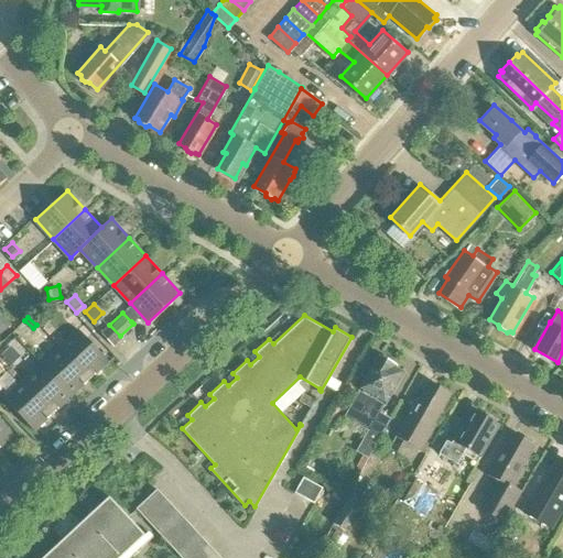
[(78,327),(58,346),(88,378),(108,359),(78,327)]
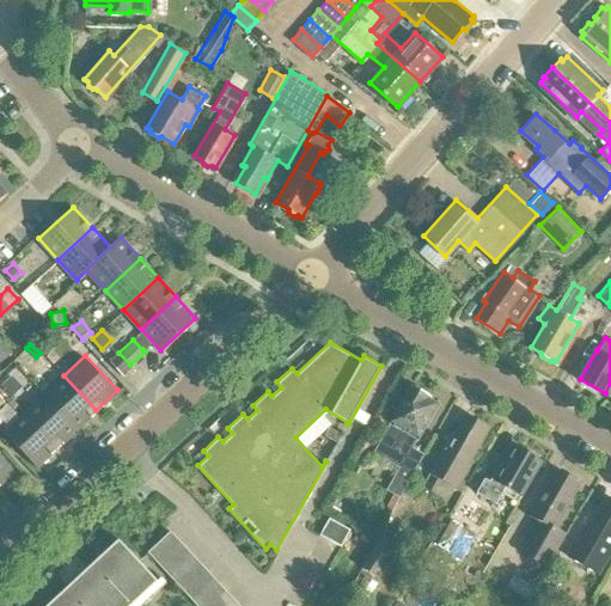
[(0,384),(8,392),(19,383),(11,373),(0,384)]
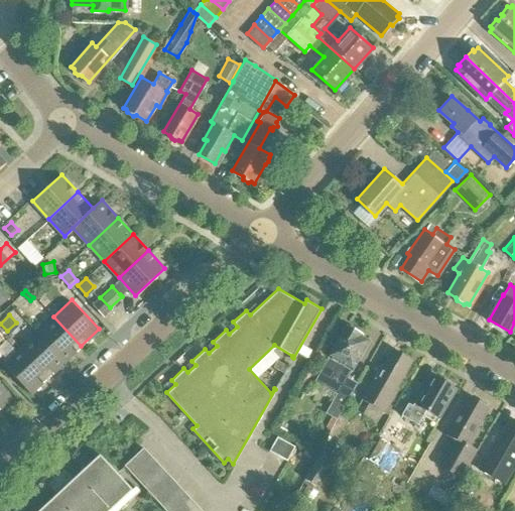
[(53,316),(37,332),(65,361),(81,346),(53,316)]
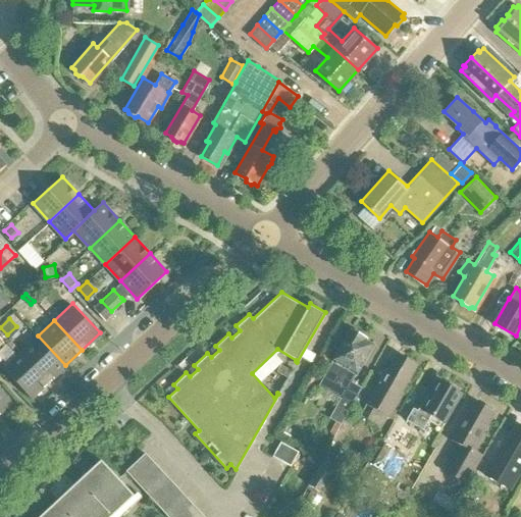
[(363,335),(364,333),(354,328),(353,329),(351,328),(319,384),(342,397),(332,412),(343,418),(357,394),(347,388),(372,344),(365,340),(364,340),(366,337),(363,335)]
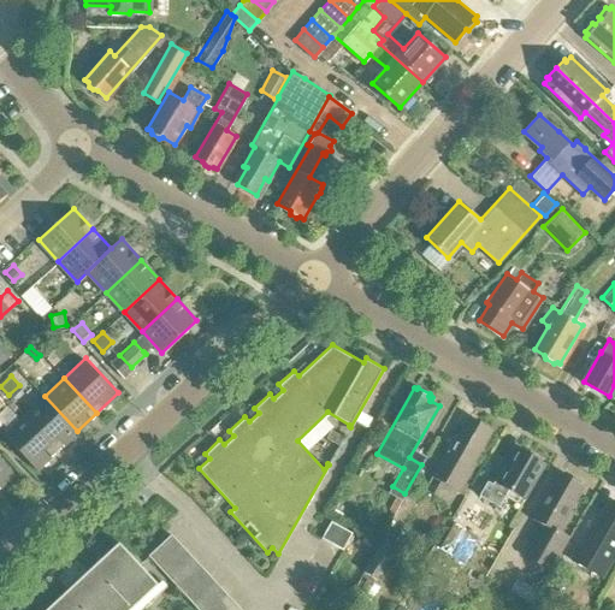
[(45,396),(25,414),(58,449),(77,431),(45,396)]
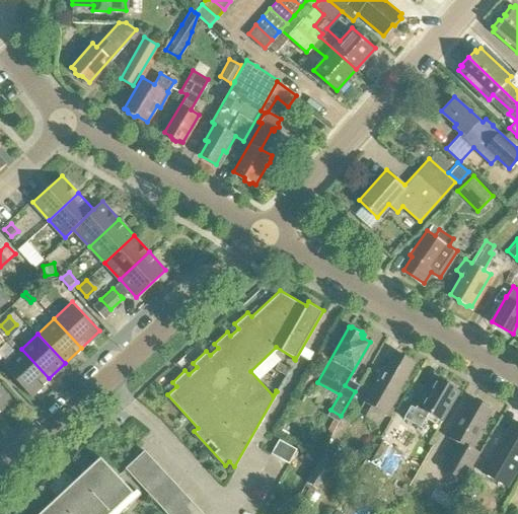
[(49,378),(21,349),(3,365),(30,394),(49,378)]
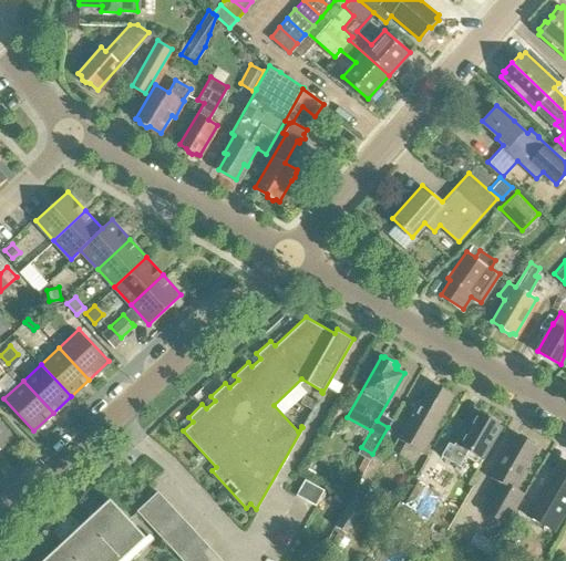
[(421,401),(419,400),(397,436),(423,452),(438,426),(435,425),(453,394),(432,382),(421,401)]
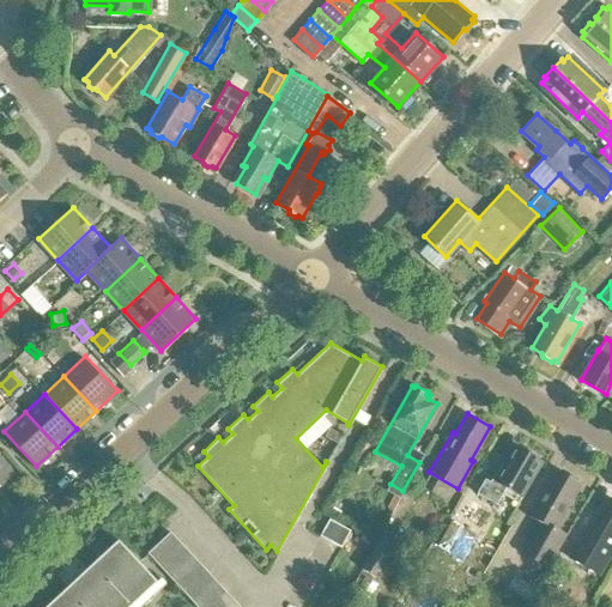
[(337,441),(341,432),(328,425),(323,433),(337,441)]
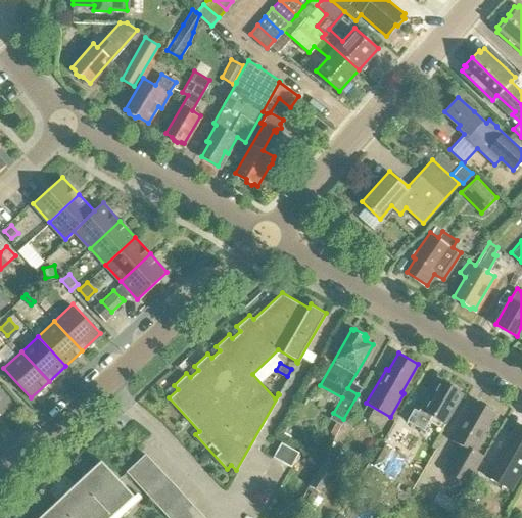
[(408,419),(424,428),(432,415),(446,423),(463,392),(460,391),(460,387),(455,384),(452,386),(440,380),(430,399),(427,397),(419,411),(414,408),(408,419)]
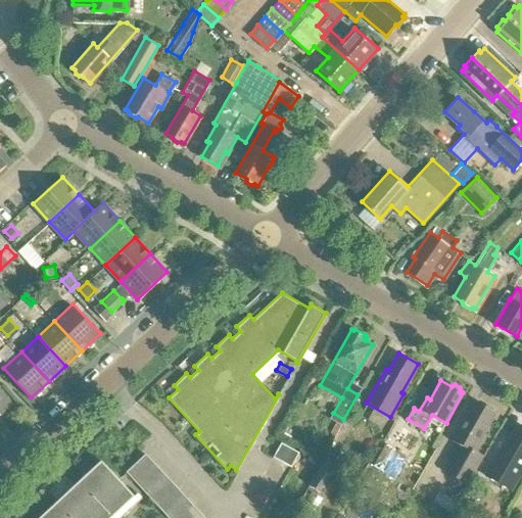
[(0,412),(11,402),(0,388),(0,412)]
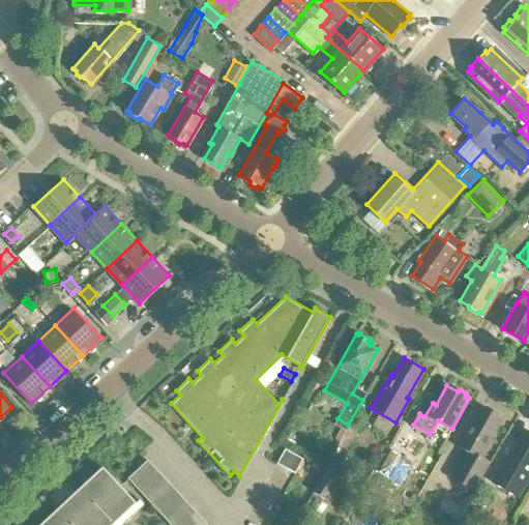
[(459,445),(466,450),(450,476),(472,489),(490,460),(480,455),(502,416),(499,415),(501,412),(496,409),(493,412),(481,405),(459,445)]
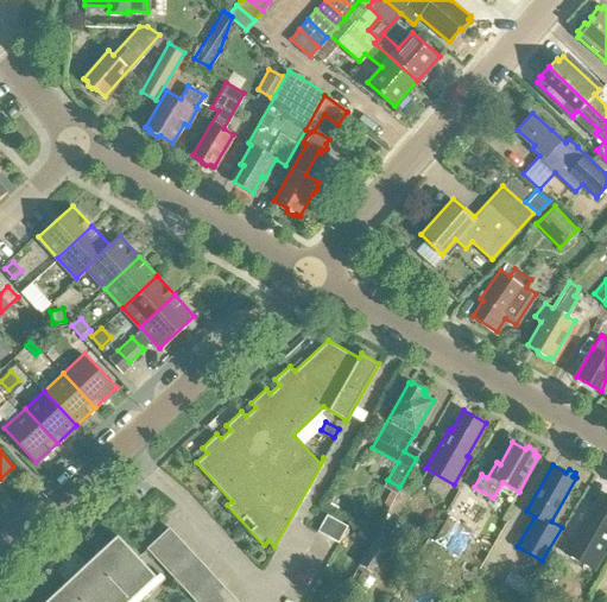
[(606,495),(602,493),(593,509),(588,512),(566,550),(594,568),(606,544),(606,495)]
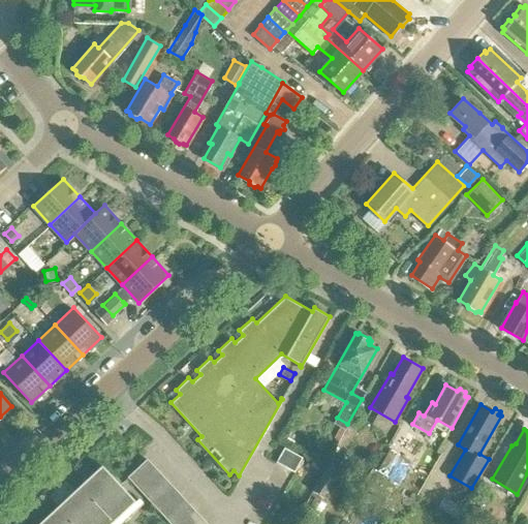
[(276,461),(293,470),(302,456),(284,445),(276,461)]
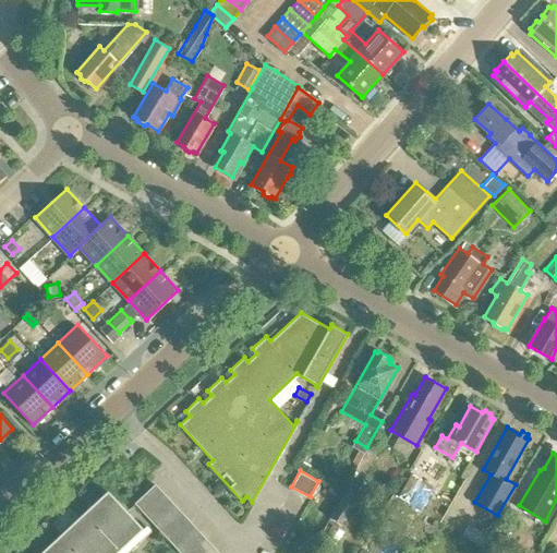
[(398,494),(420,508),(433,487),(411,472),(398,494)]
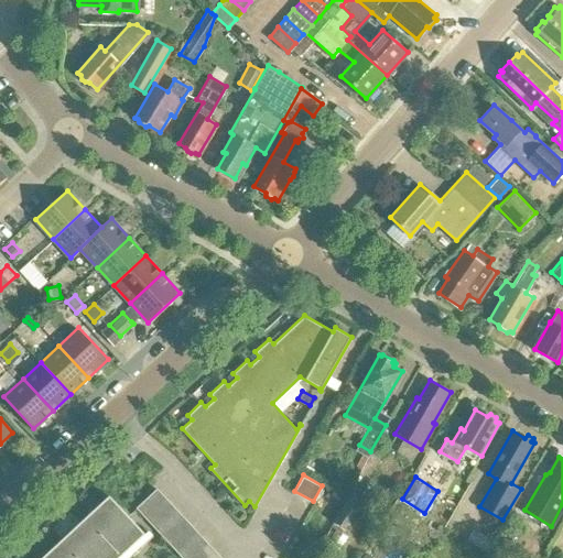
[(136,506),(147,518),(168,500),(157,488),(136,506)]
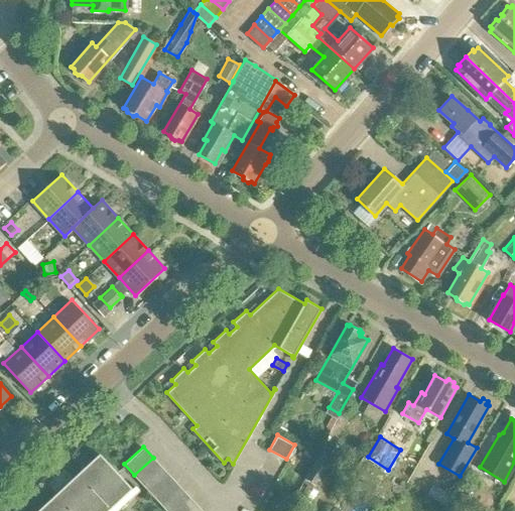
[(305,478),(318,485),(325,475),(327,476),(329,472),(327,470),(335,456),(320,449),(305,478)]
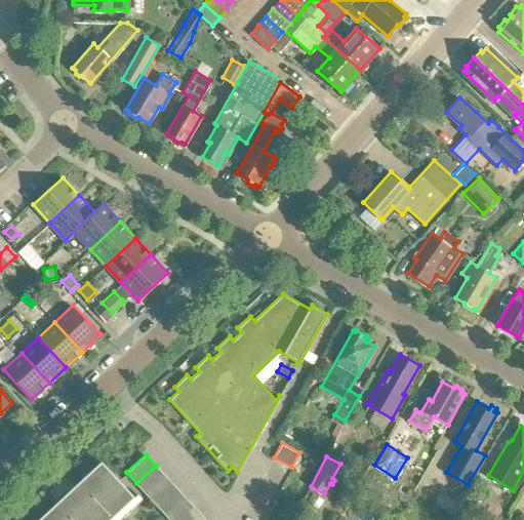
[(110,519),(135,497),(102,462),(37,519),(110,519)]
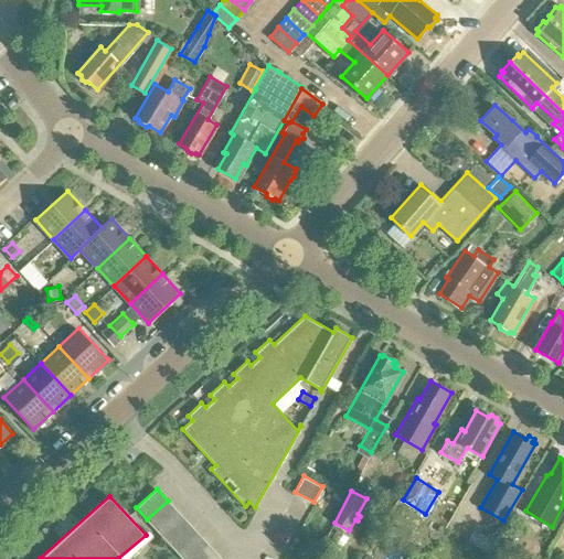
[(147,519),(159,533),(180,513),(168,501),(147,519)]
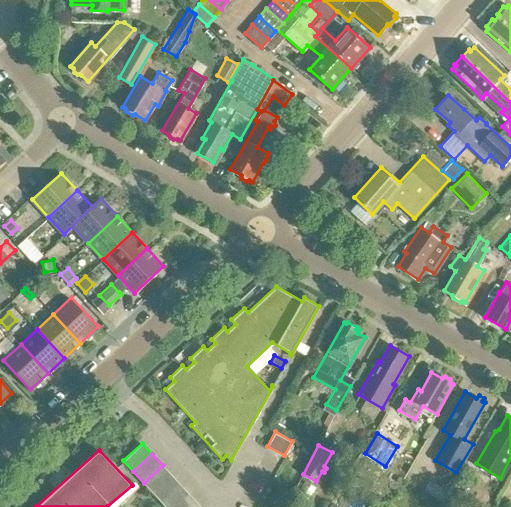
[(144,483),(154,494),(173,476),(163,465),(144,483)]
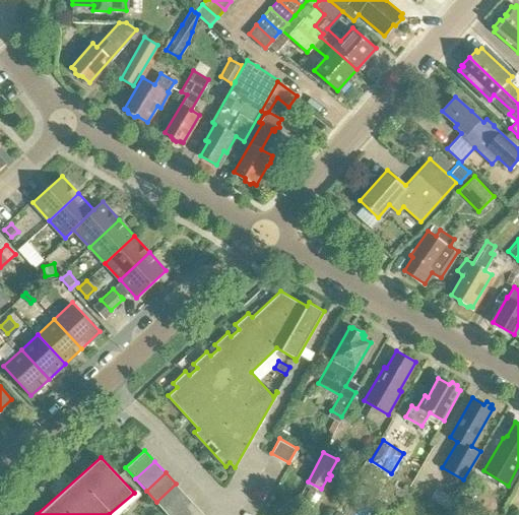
[(156,502),(168,513),(187,495),(176,484),(156,502)]
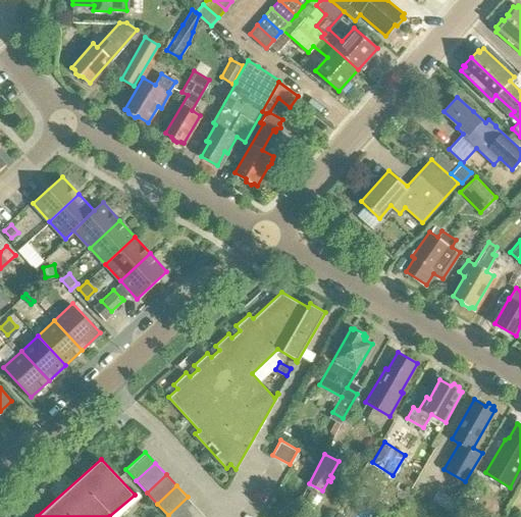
[(310,489),(305,499),(315,505),(320,496),(310,489)]
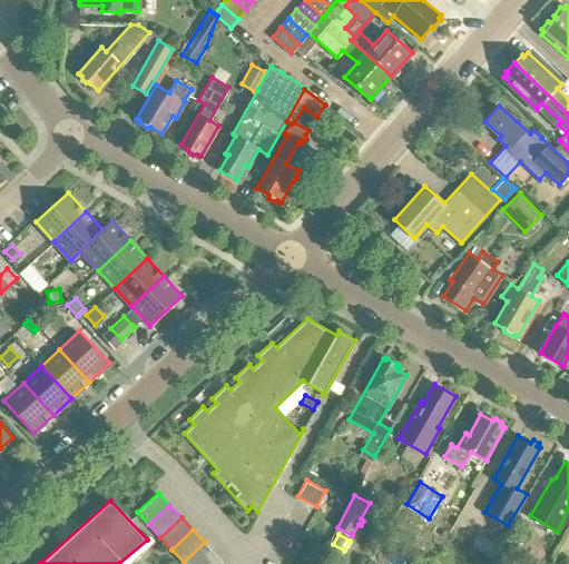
[(211,563),(216,555),(205,542),(184,562),(185,563),(211,563)]
